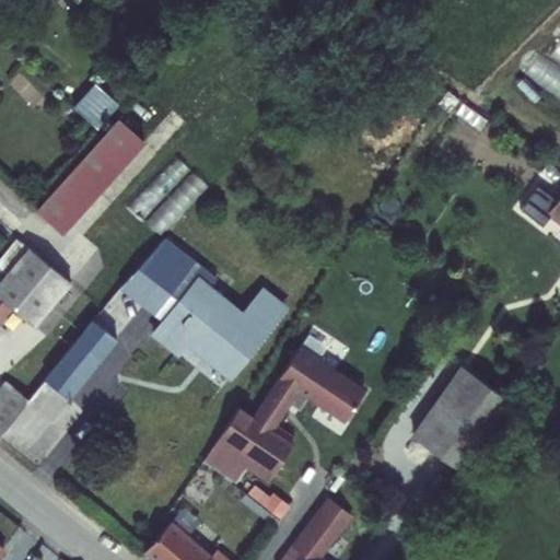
[(119,121),(126,114),(102,92),(80,116),(104,138),(119,121)]
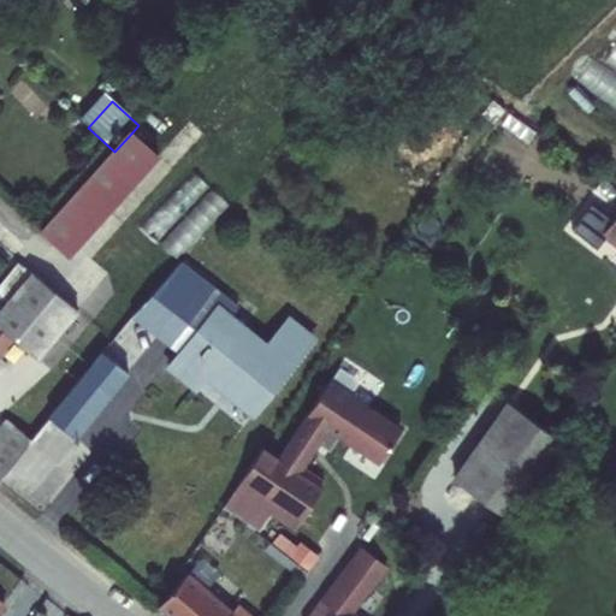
[(114,152),(42,232),(69,256),(158,159),(131,134),(114,152)]
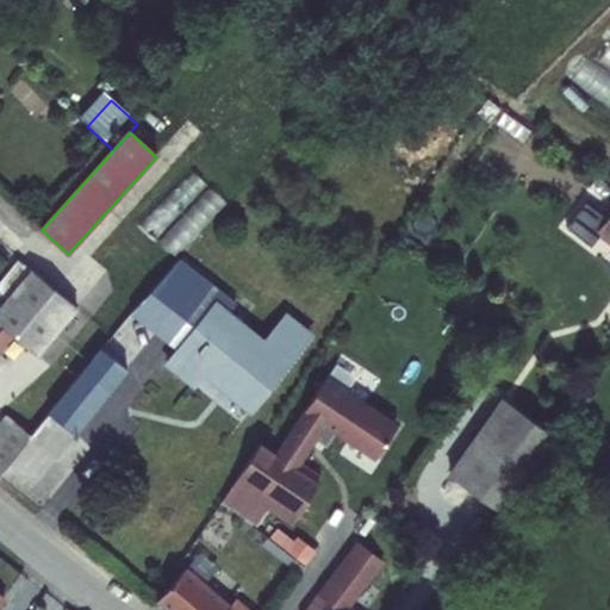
[(593,229),(604,217),(583,200),(564,225),(589,244),(598,232),(593,229)]
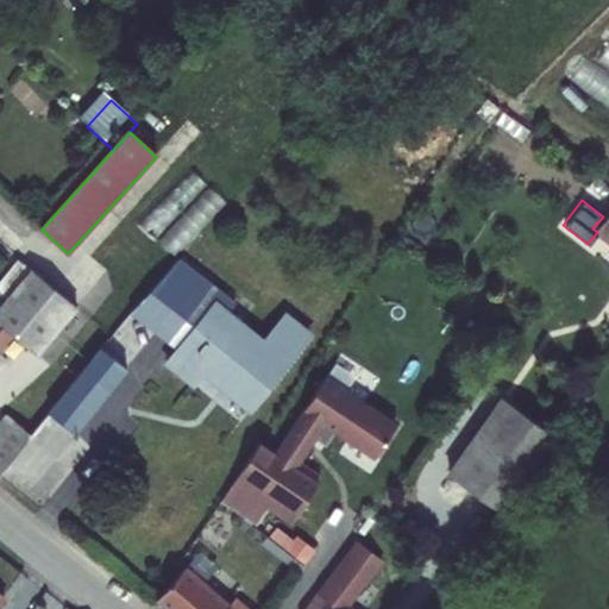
[(608,208),(603,217),(592,228),(597,232),(608,240),(608,208)]
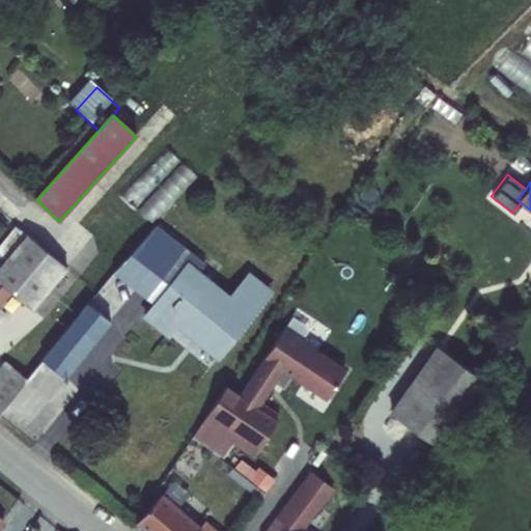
[(215,252),(165,214),(155,223),(207,262),(215,252)]
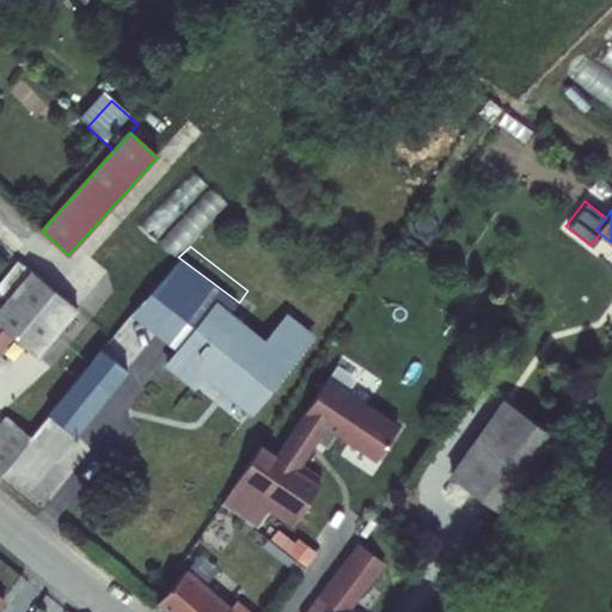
[(178,257),(129,310),(184,353),(173,366),(203,387),(214,375),(259,411),(319,323),(293,303),(270,336),(233,310),(239,303),(178,257)]
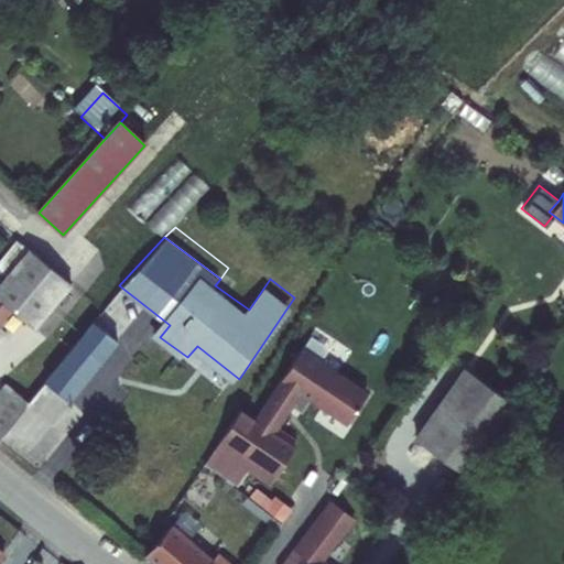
[(68,289),(28,252),(0,283),(0,301),(11,311),(32,331),(68,289)]
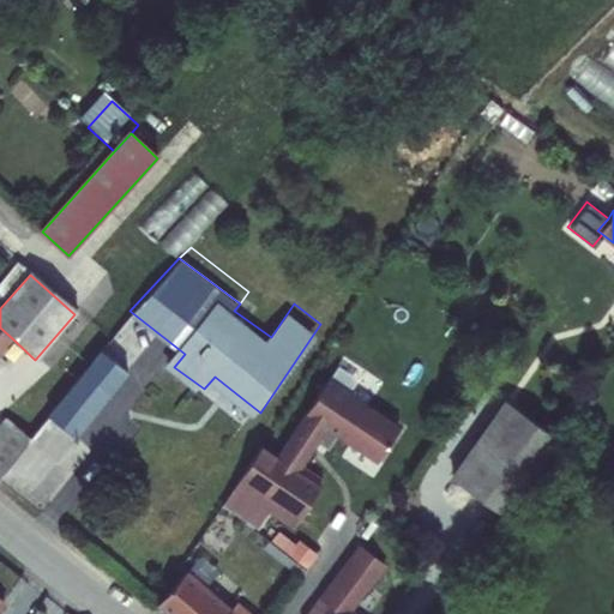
[(0,351),(12,338),(0,327),(0,351)]
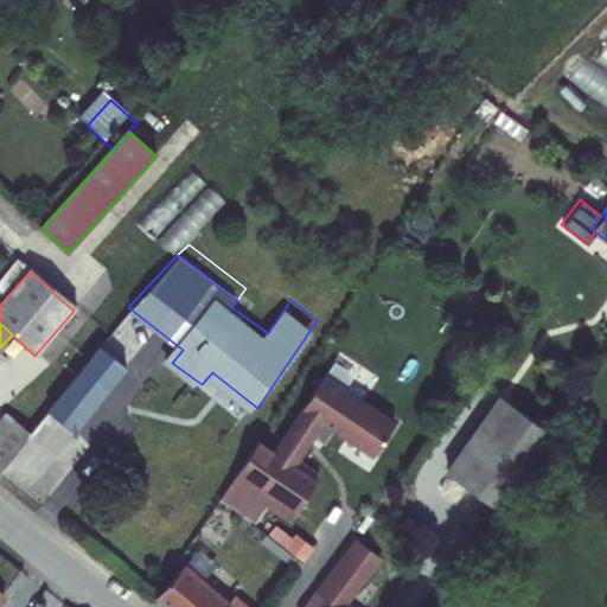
[(50,410),(76,430),(126,366),(100,345),(50,410)]
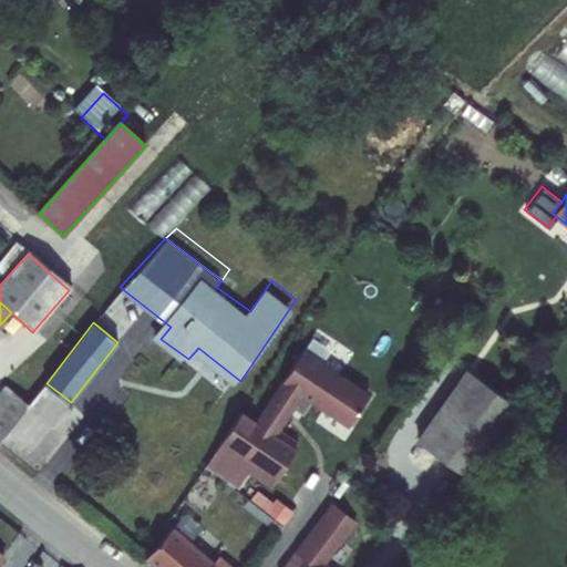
[(318,352),(265,421),(287,439),(308,411),(316,416),(326,403),(361,430),(382,402),(318,352)]
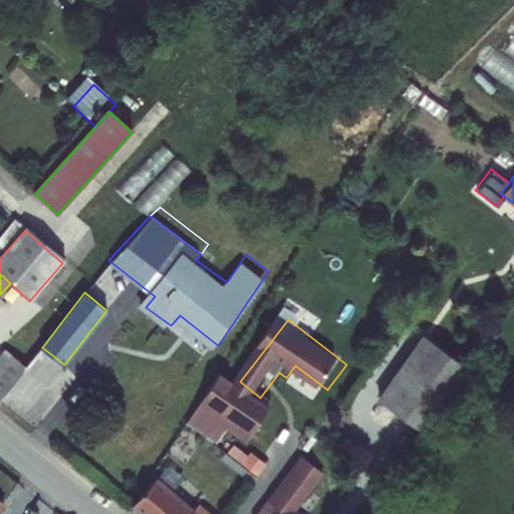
[(425,336),(378,400),(419,431),(465,366),(425,336)]
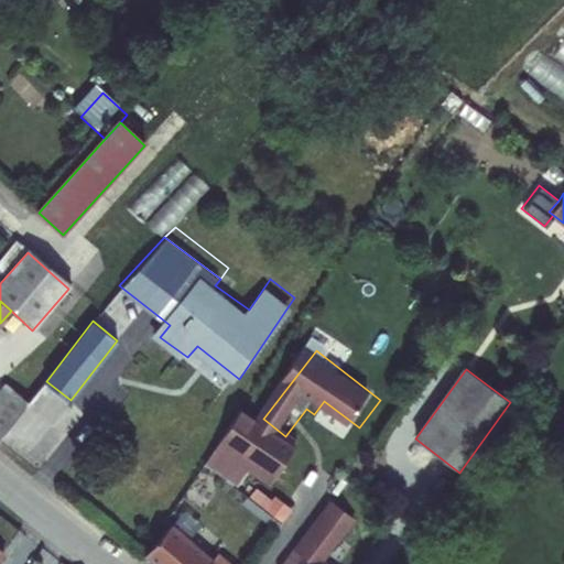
[(71,400),(46,381),(32,401),(12,427),(36,446),(71,400)]
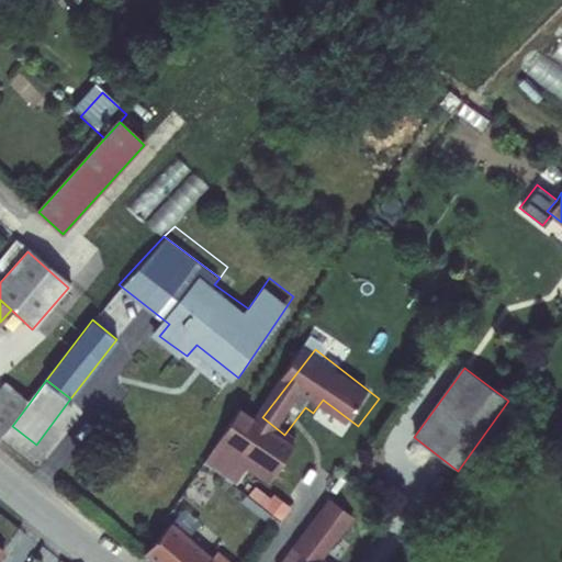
[(32,400),(10,381),(0,393),(0,439),(1,440),(12,426),(32,400)]
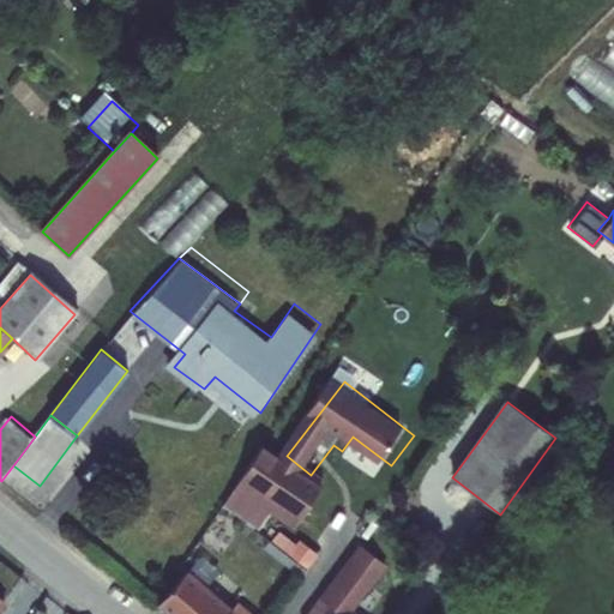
[(247,480),(306,523),(330,491),(311,475),(287,456),(272,446),(247,480)]
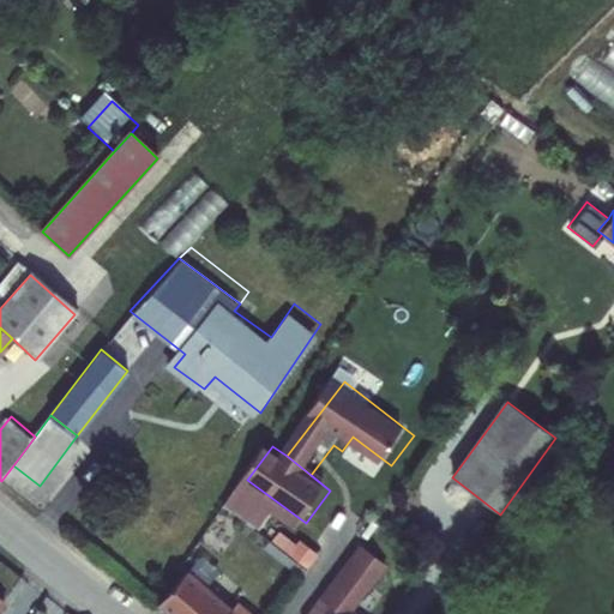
[(265,524),(280,505),(247,480),(233,500),(265,524)]
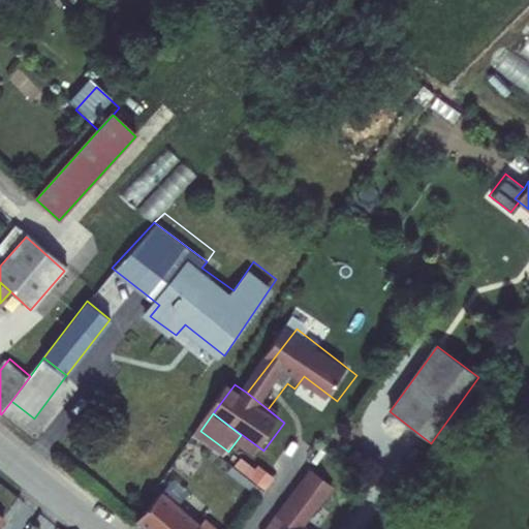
[(192,475),(213,449),(195,437),(176,463),(192,475)]
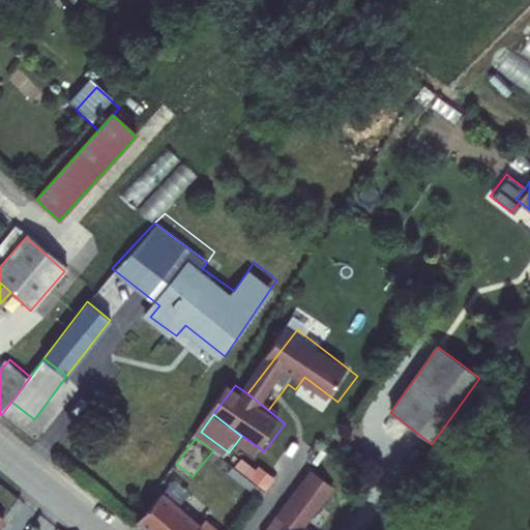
[(253,481),(269,494),(278,481),(262,469),(253,481)]
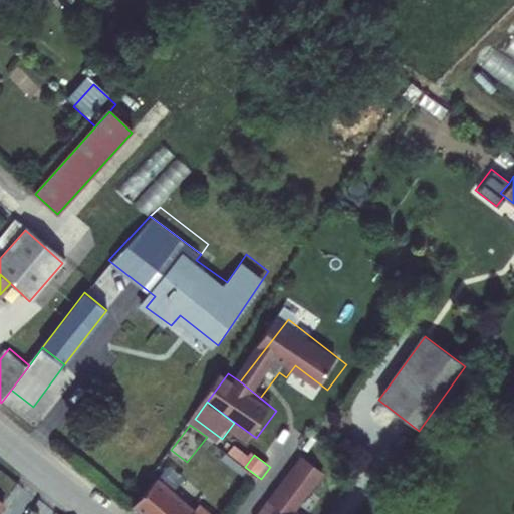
[(297,466),(274,498),(281,503),(294,513),(317,481),(297,466)]
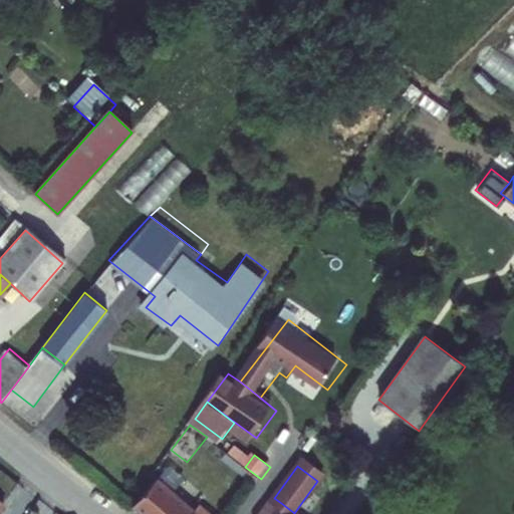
[(196,509),(158,478),(134,507),(143,513),(214,513),(201,503),(196,509)]
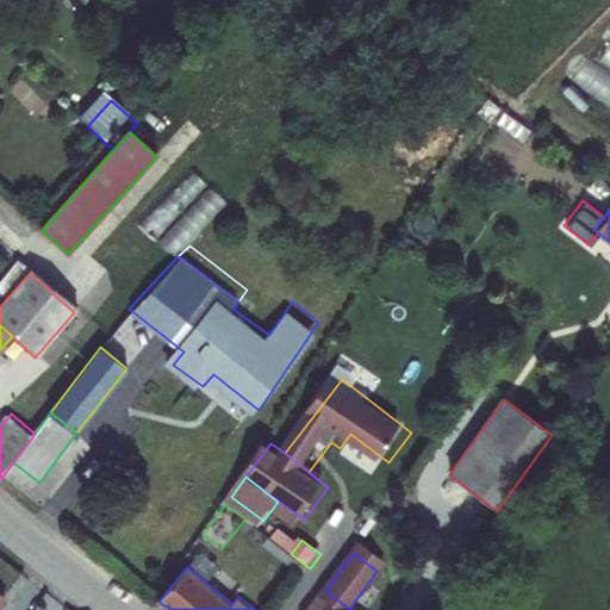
[(350,609),(349,609),(334,597),(324,609),(350,609)]
